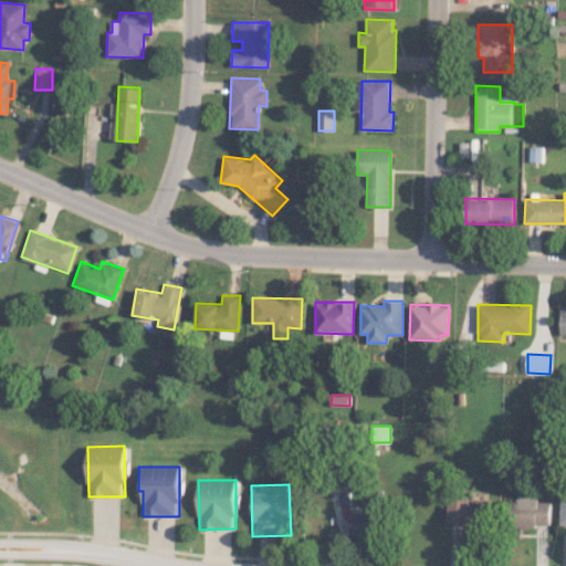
[(551,526),(551,501),(537,501),(537,491),(517,491),(516,526),(551,526)]
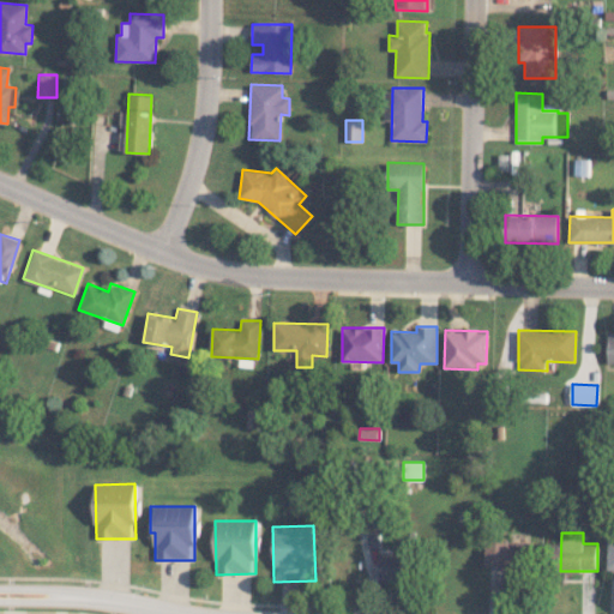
[(531,567),(533,542),(487,540),(486,566),(531,567)]
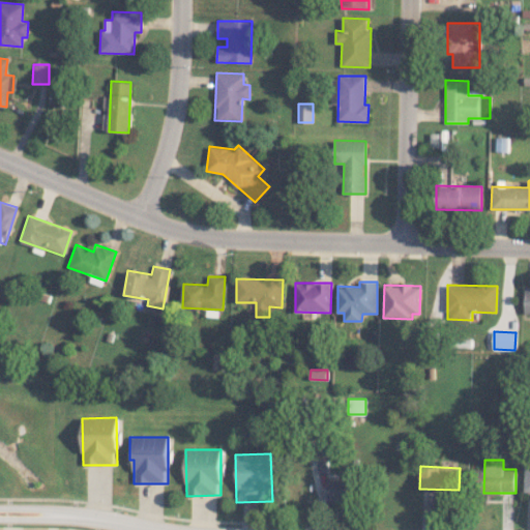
[(349,502),(349,479),(327,479),(326,501),(349,502)]
